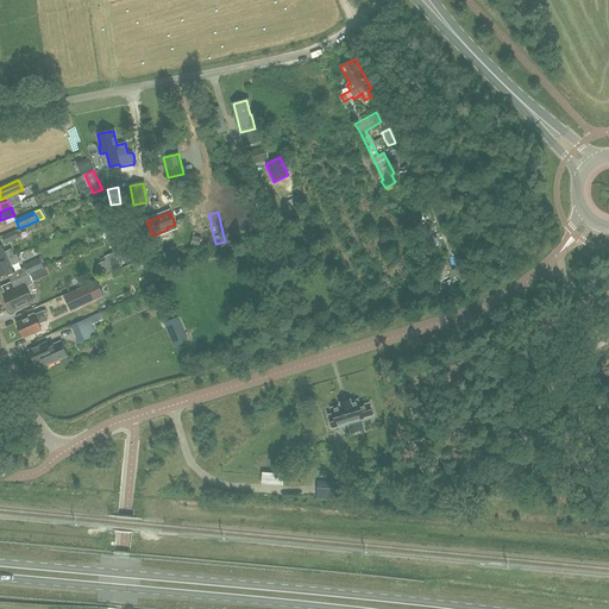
[(108,215),(100,220),(106,231),(114,227),(108,215)]
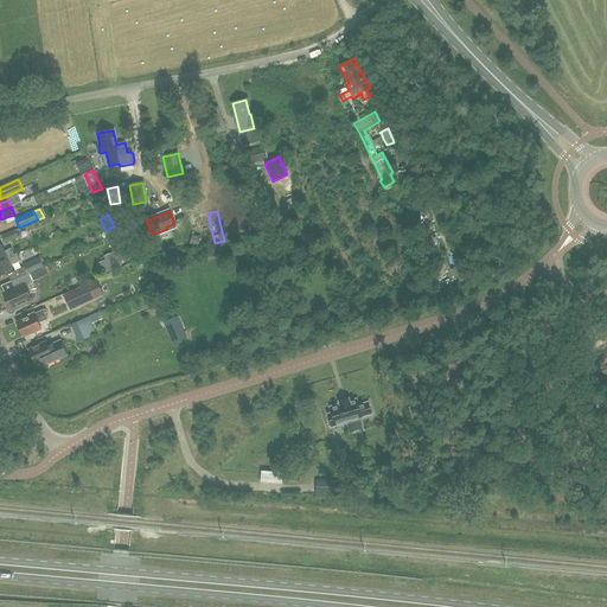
[(5,243),(19,237),(16,229),(2,235),(5,243)]
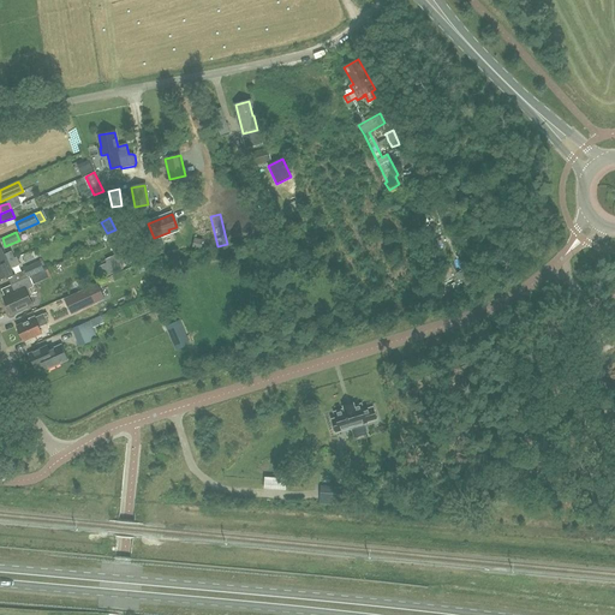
[(0,264),(17,257),(15,257),(12,251),(4,255),(1,249),(0,248),(0,264)]
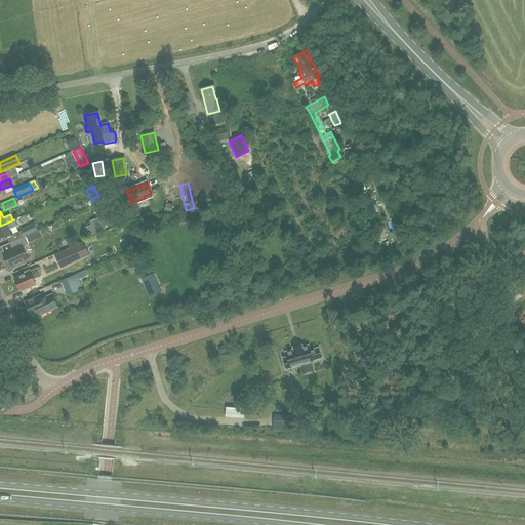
[(14,219),(0,226),(0,240),(11,236),(9,230),(17,226),(14,219)]
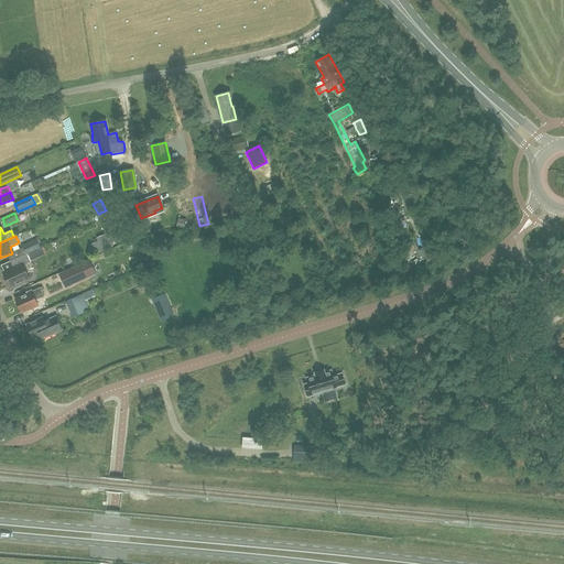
[(26,255),(41,248),(36,239),(21,246),(25,255),(26,253),(26,255)]
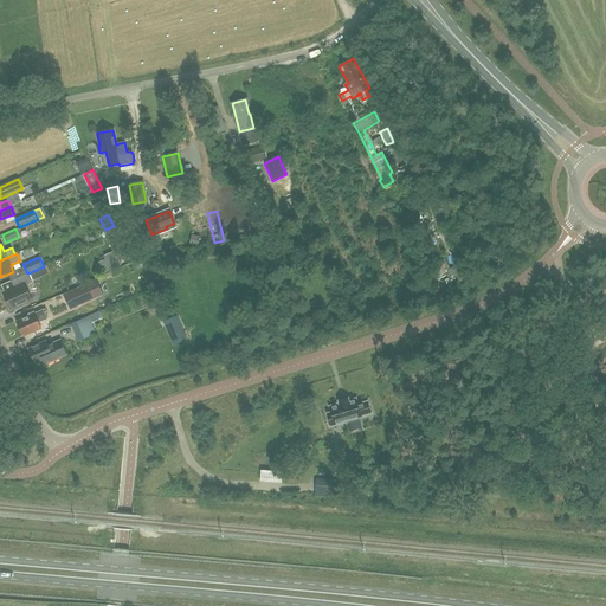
[(134,258),(127,260),(129,268),(136,265),(134,258)]
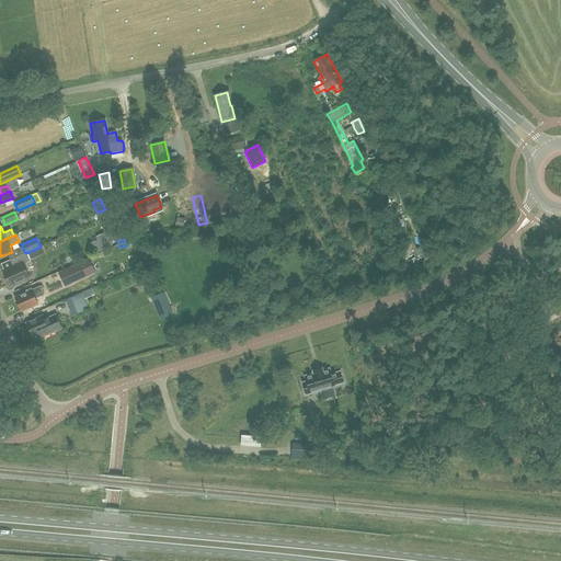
[(405,258),(418,250),(412,240),(400,248),(405,258)]
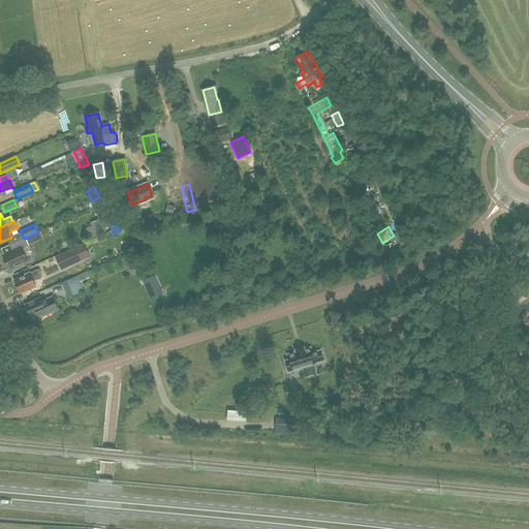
[(27,254),(24,247),(28,246),(25,239),(25,238),(24,239),(9,245),(11,251),(2,255),(9,270),(28,261),(25,256),(27,255),(27,254)]
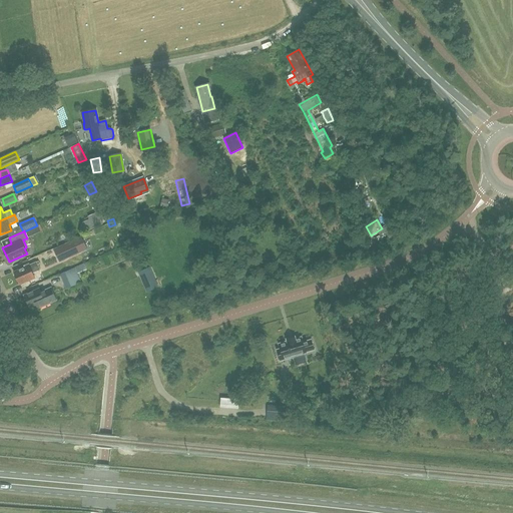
[(86,248),(81,237),(54,249),(59,262),(86,248)]
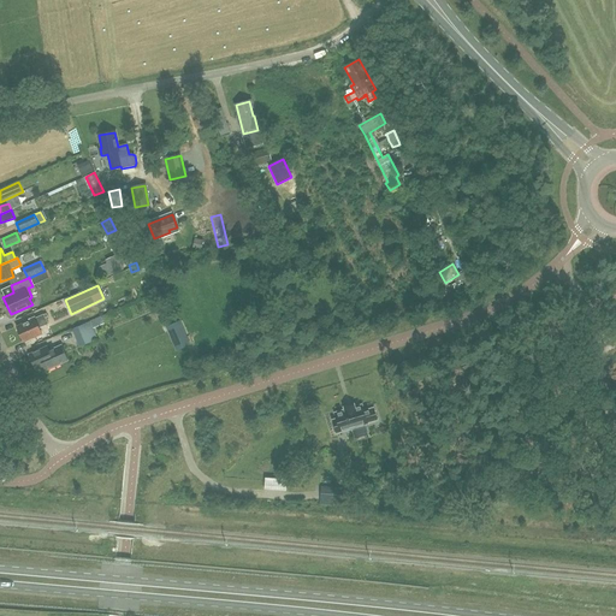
[(48,324),(46,319),(48,318),(46,314),(35,319),(34,318),(24,321),(25,324),(17,327),(23,342),(41,333),(39,327),(48,324)]
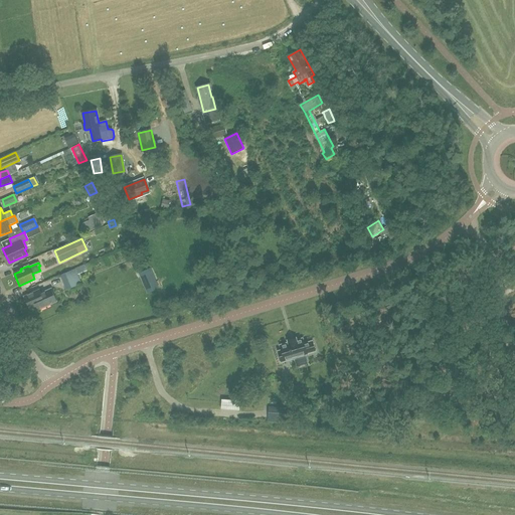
[(65,289),(81,282),(78,275),(87,271),(84,265),(59,276),(65,289)]
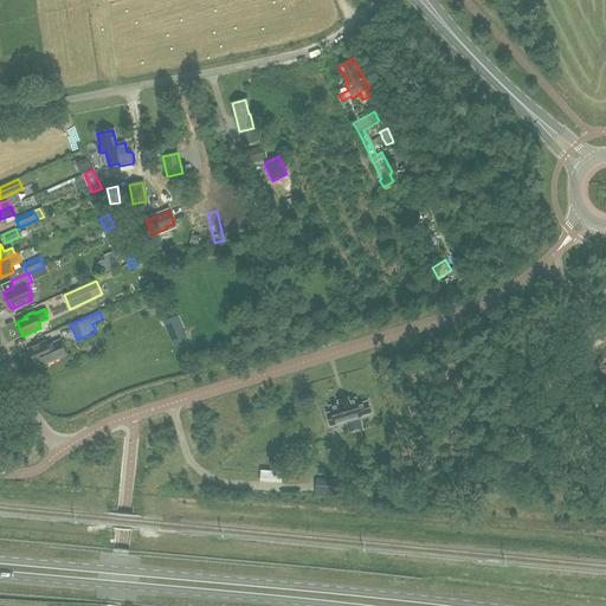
[(173,346),(187,340),(176,316),(163,322),(165,327),(173,346)]
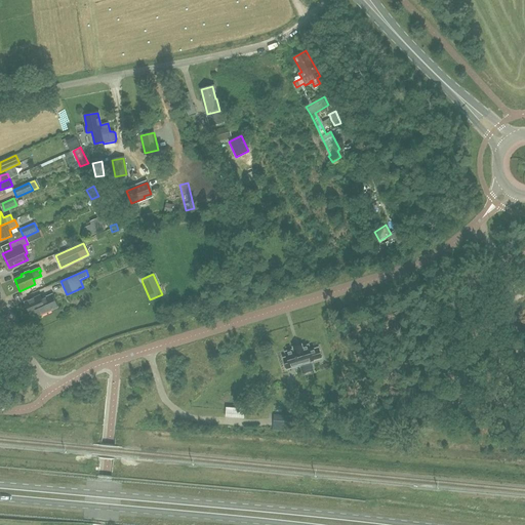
[(58,308),(52,294),(42,299),(40,295),(25,303),(30,315),(37,312),(39,316),(58,308)]
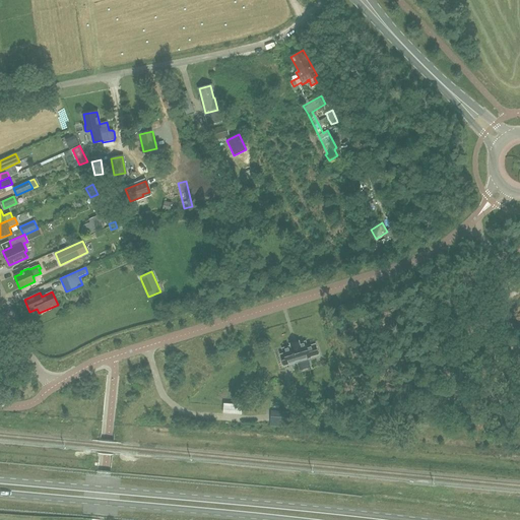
[(284,354),(281,355),(284,365),(288,364),(287,362),(296,360),(297,362),(310,358),(310,356),(318,354),(315,345),(307,347),(306,342),(300,344),(299,342),(291,344),(291,346),(283,349),(284,354)]
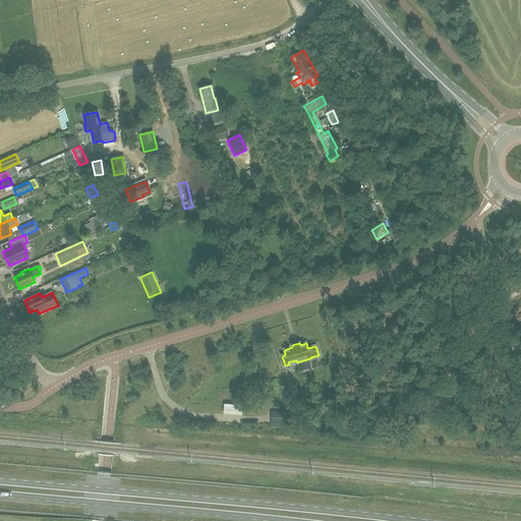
[(272,366),(257,370),(262,386),(276,382),(272,366)]
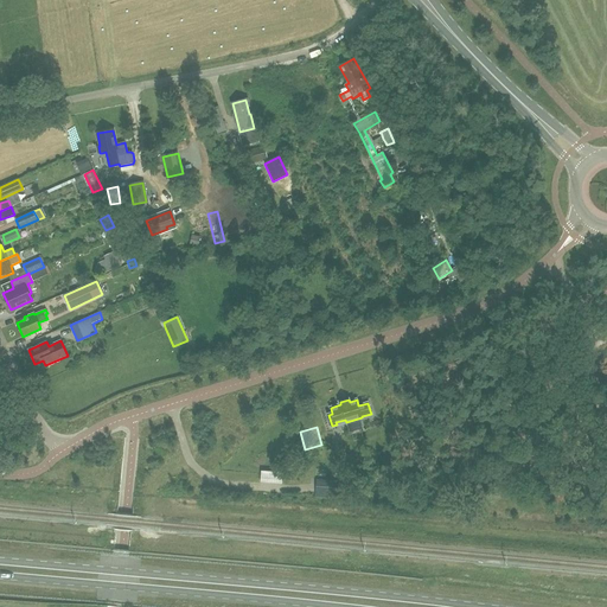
[(332,428),(319,434),(323,442),(336,436),(332,428)]
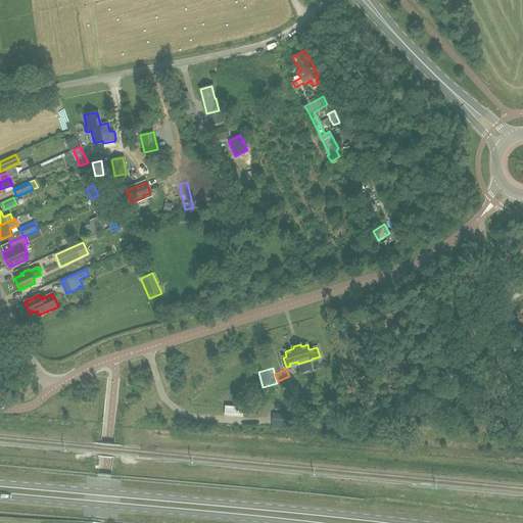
[(273,417),(272,427),(289,428),(289,418),(273,417)]
